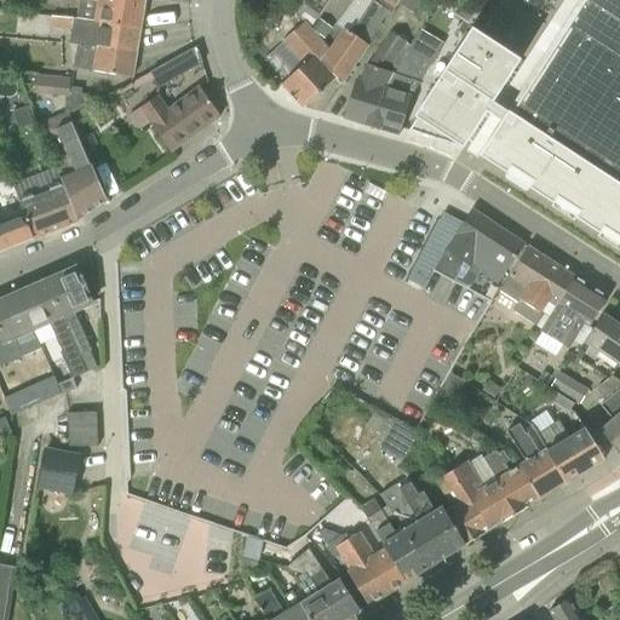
[(90,0),(98,1),(95,22),(96,22),(141,30),(145,0),(90,0)]
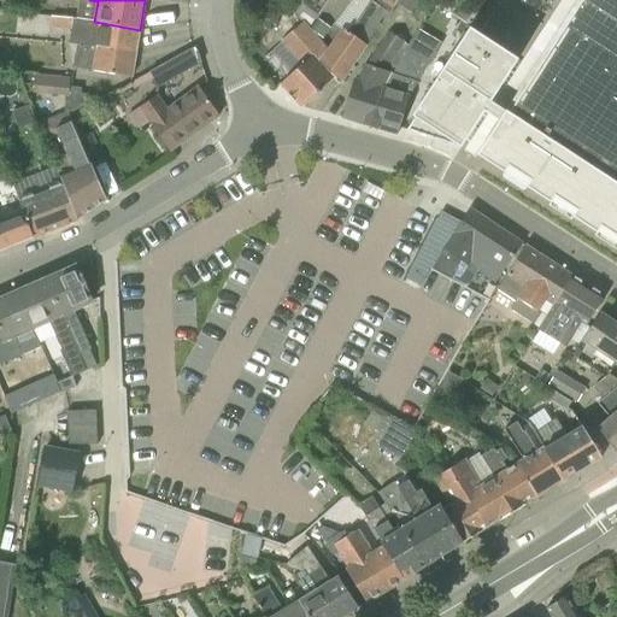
[(301,0),(293,12),(310,29),(330,0),(301,0)]
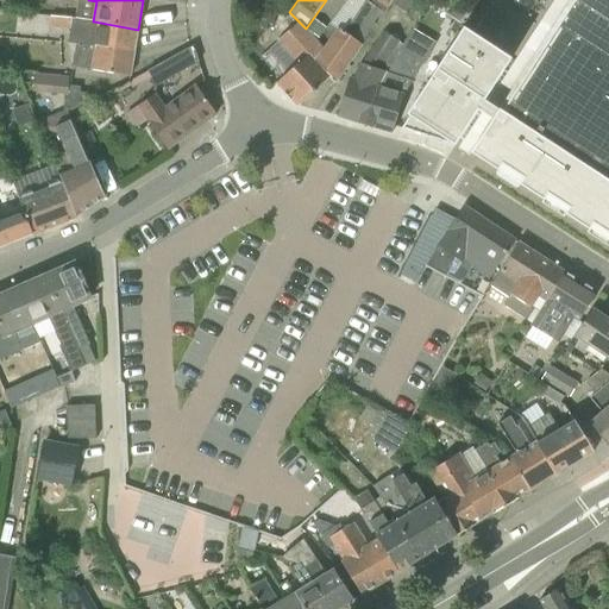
[(347,0),(332,25),(338,29),(324,49),(315,61),(320,66),(328,76),(336,85),(390,4),(389,2),(390,0),(366,0),(366,1),(364,0),(347,0)]
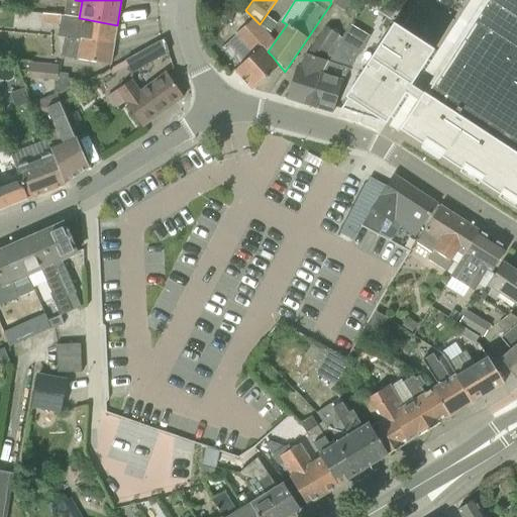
[(352,0),(331,0),(330,2),(331,3),(345,11),(352,0)]
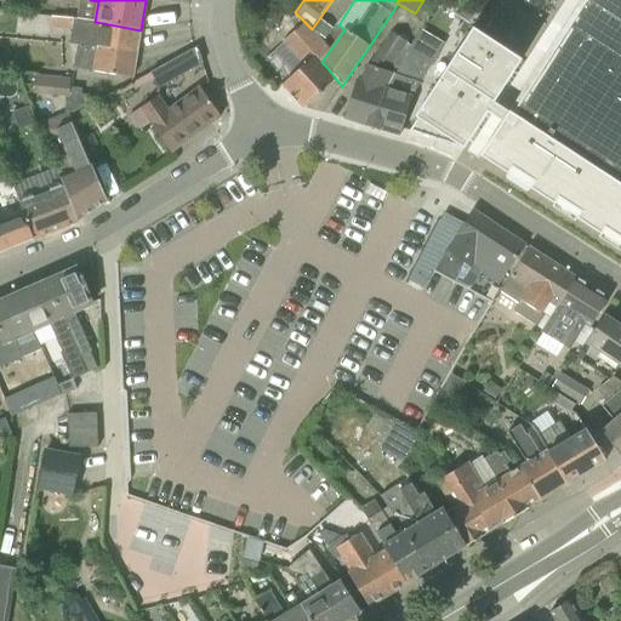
[(443,0),(439,5),(451,13),(460,0),(443,0)]
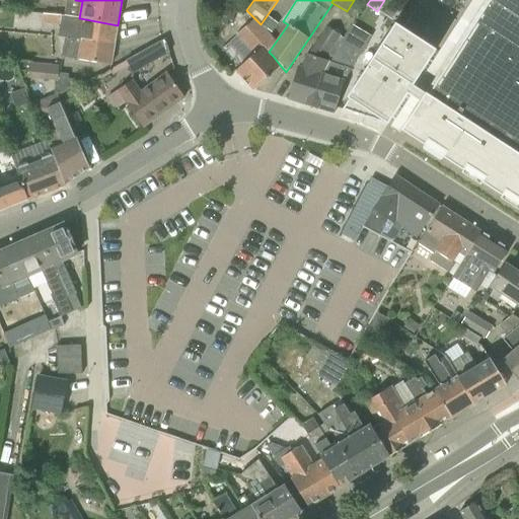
[(518,0),(486,0),(486,1),(475,16),(473,20),(451,55),(435,80),(402,130),(399,128),(398,131),(449,163),(476,180),(480,183),(518,208),(518,0)]
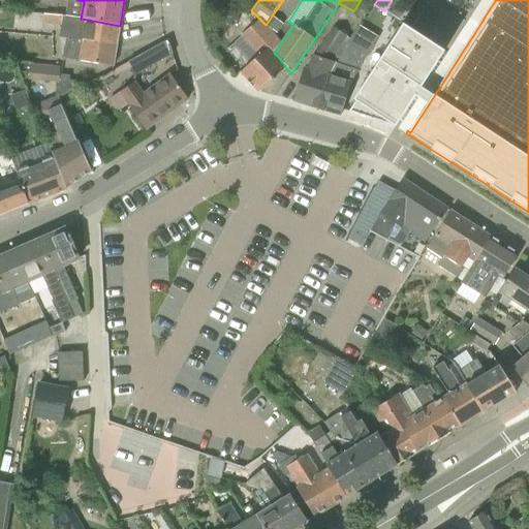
[(81,19),(44,14),(43,25),(62,27),(60,38),(66,39),(67,38),(84,40),(84,39),(117,45),(120,26),(82,19),(81,19)]
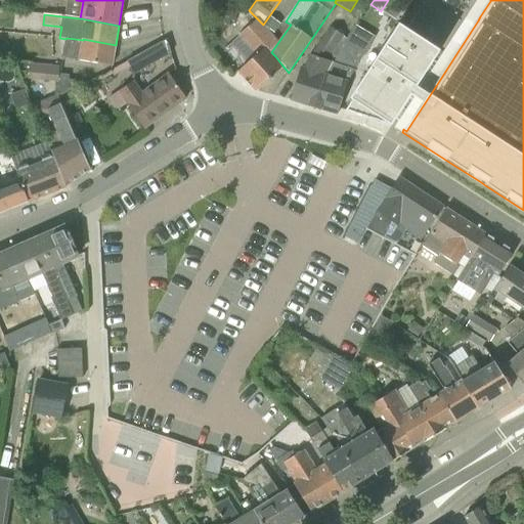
[(275,34),(282,25),(271,17),(265,27),(275,34)]
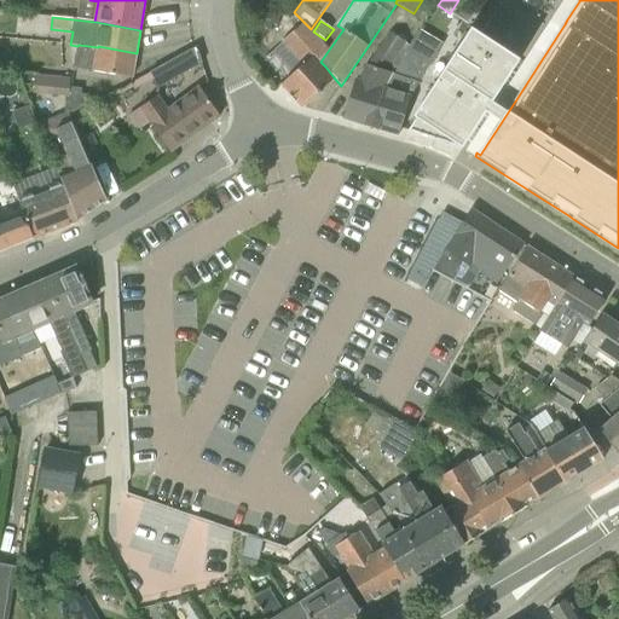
[(282,86),(291,97),(325,67),(320,62),(329,50),(305,23),(282,42),(304,67),(290,79),(282,86)]
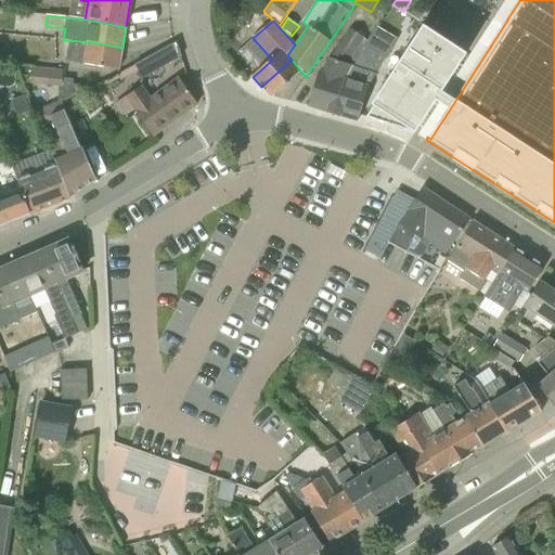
[(366,40),(362,38),(349,29),(321,73),(309,106),(333,114),(343,79),(366,40)]
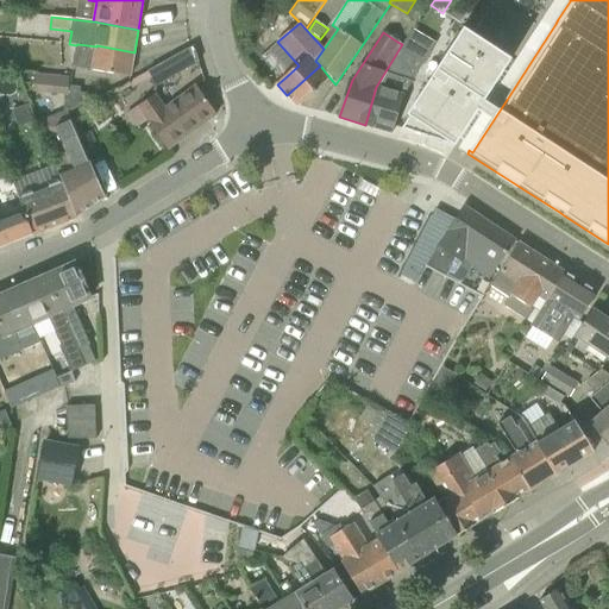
[(400,131),(452,146),(506,63),(460,33),(406,118),(409,119),(400,131)]
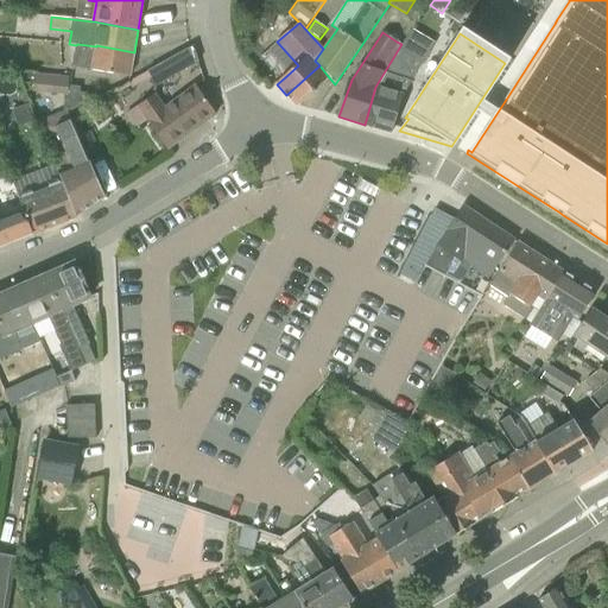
[(73,67),(131,76),(134,52),(96,45),(96,46),(77,44),(76,45),(73,67)]
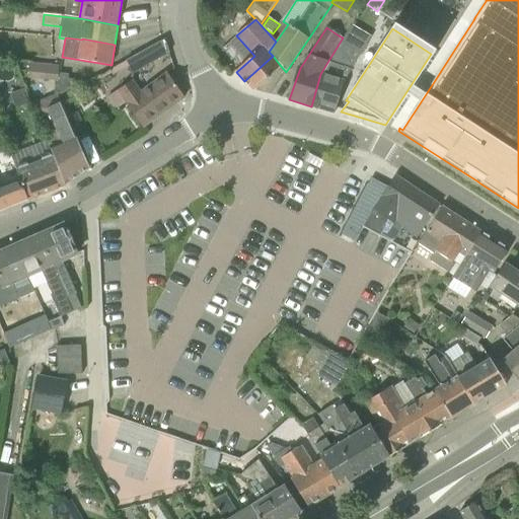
[(343,45),(346,40),(343,38),(320,74),(311,106),(335,115),(345,81),(344,81),(360,57),(361,55),(343,45)]
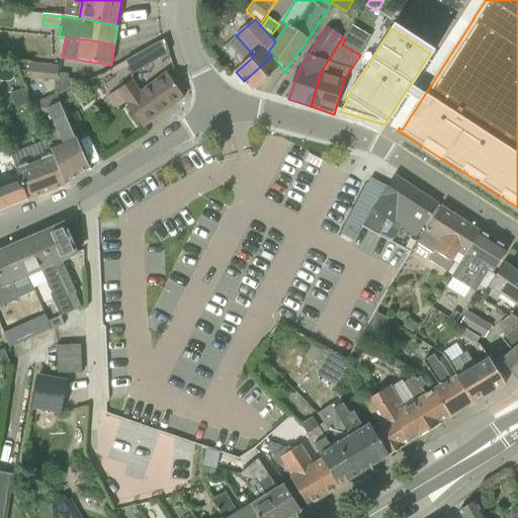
[(165,39),(162,41),(126,61),(133,74),(169,54),(165,39)]
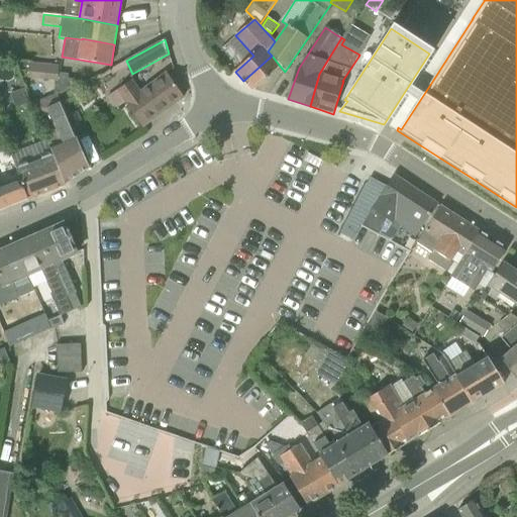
[(279,65),(272,56),(243,81),(251,90),(265,78),(266,80),(269,78),(267,76),(279,65)]
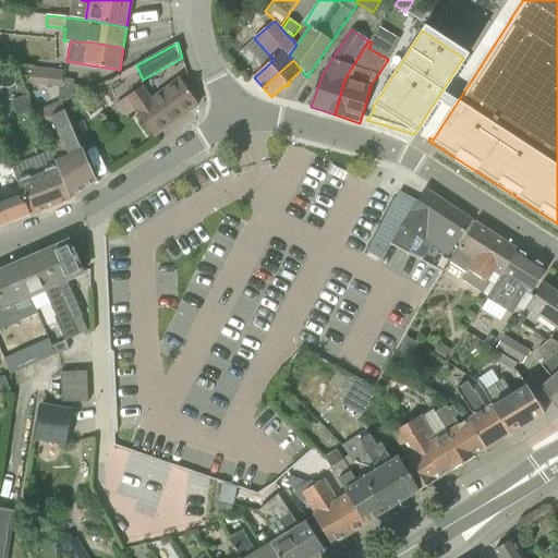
[(62,87),(63,71),(32,69),(31,84),(62,87)]
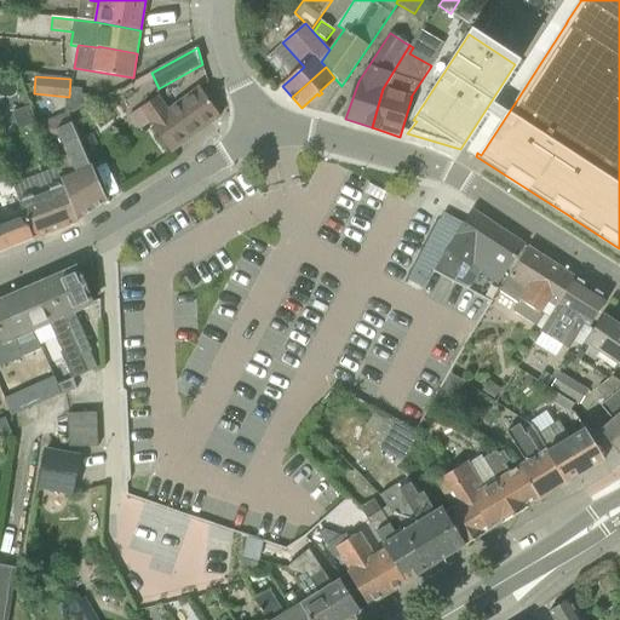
[(70,113),(93,103),(90,96),(82,95),(82,89),(73,89),(70,113)]
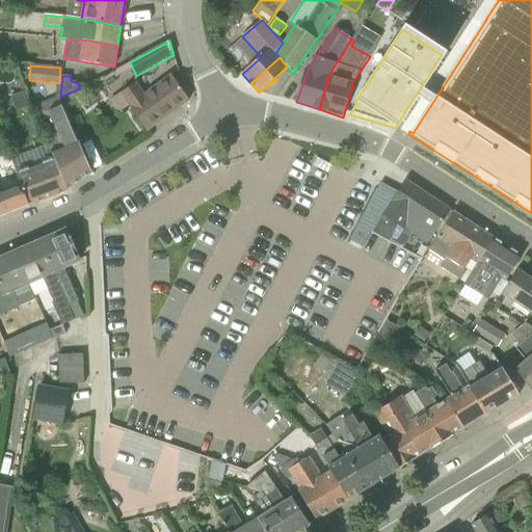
[(144,96),(135,83),(121,94),(130,107),(147,131),(189,100),(171,76),(144,96)]
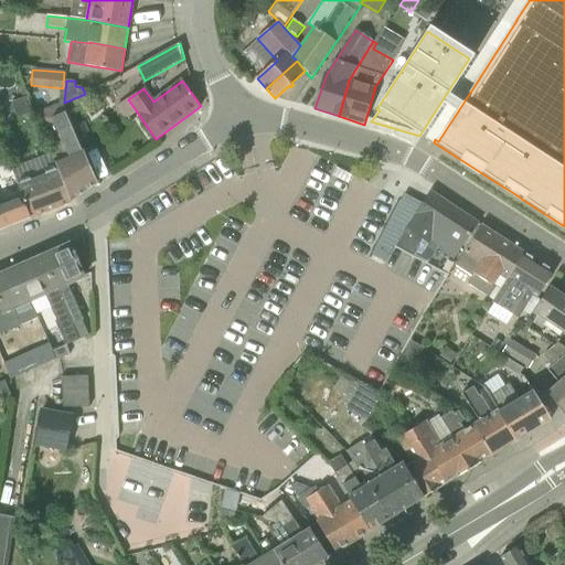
[(97,183),(67,113),(66,113),(62,102),(36,113),(54,153),(56,160),(55,160),(59,170),(72,202),(97,183)]
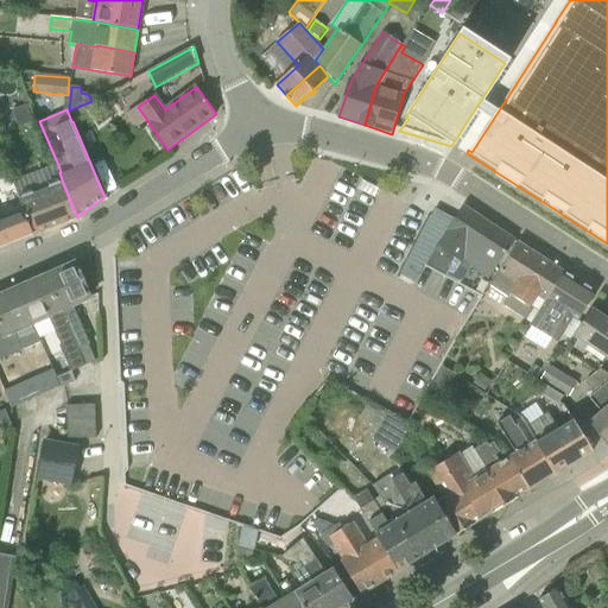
[(78,111),(70,113),(77,130),(84,126),(78,111)]
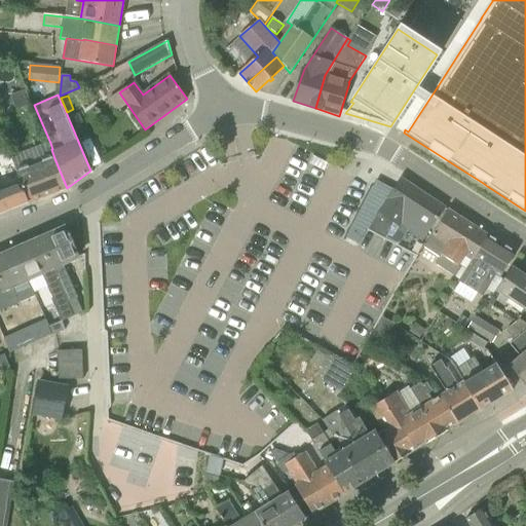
[(67,188),(54,158),(16,173),(21,182),(21,183),(28,203),(67,188)]
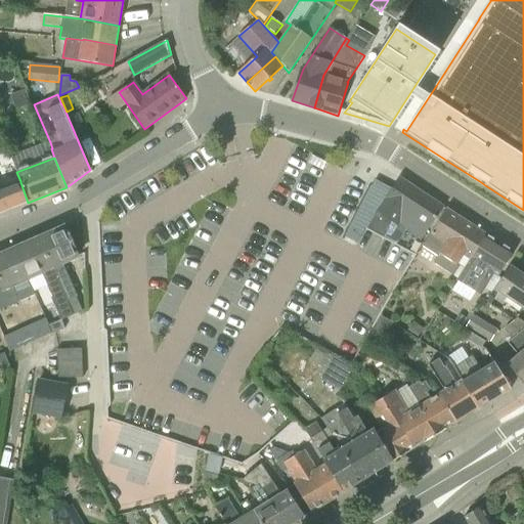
[(423,239),(444,208),(399,179),(383,206),(366,228),(384,236),(394,221),(423,239)]
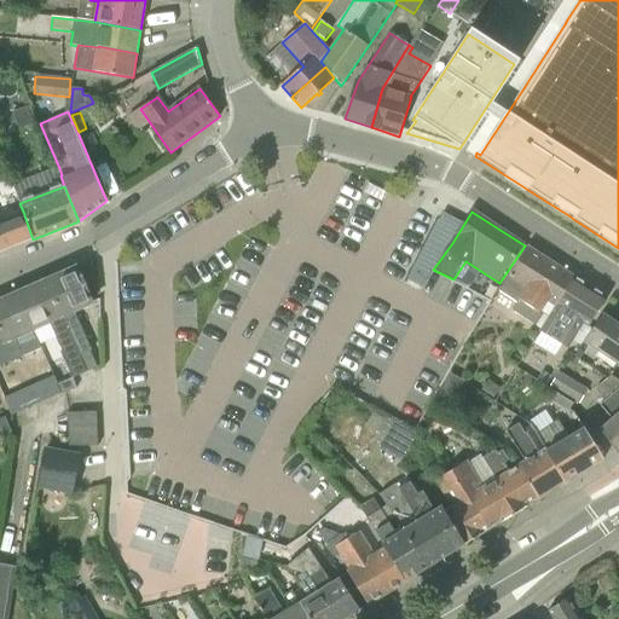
[(0,252),(33,239),(24,215),(0,224),(0,252)]
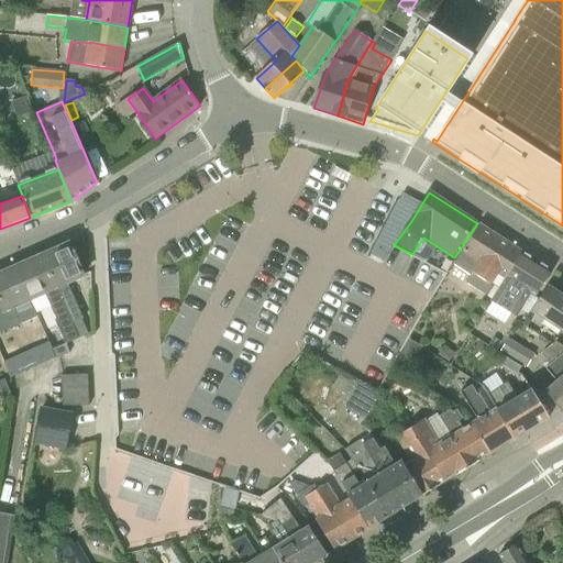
[(479,225),(453,265),(471,276),(466,283),(490,298),(520,251),(479,225)]
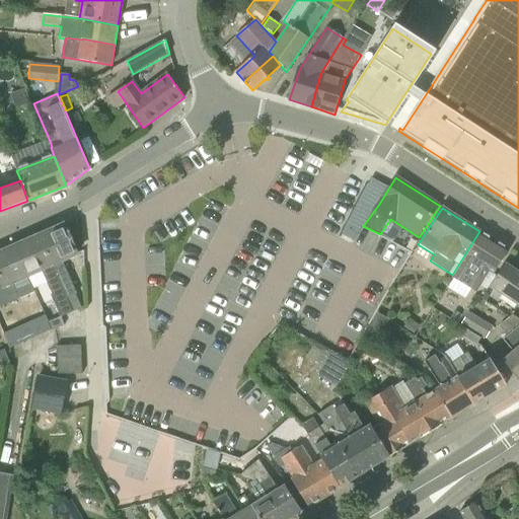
[(77,254),(68,233),(70,233),(69,231),(67,231),(64,225),(61,226),(60,224),(50,229),(50,231),(39,236),(73,312),(82,308),(76,295),(77,295),(62,262),(77,254)]
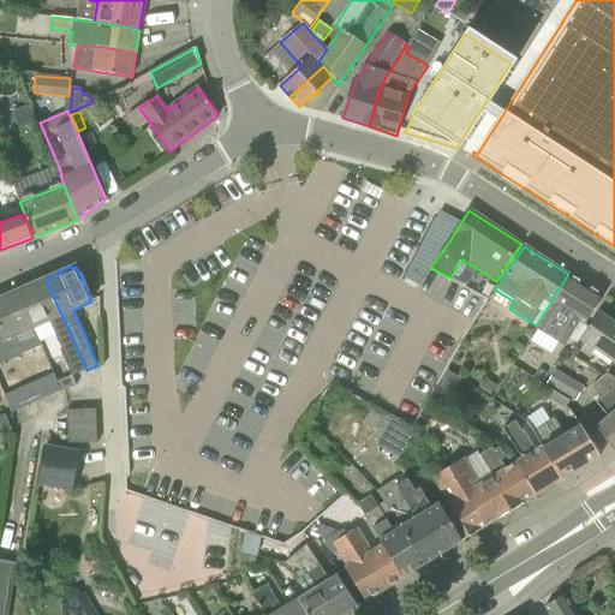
[(565,347),(580,322),(585,324),(603,297),(568,274),(536,326),(538,327),(536,329),(565,347)]
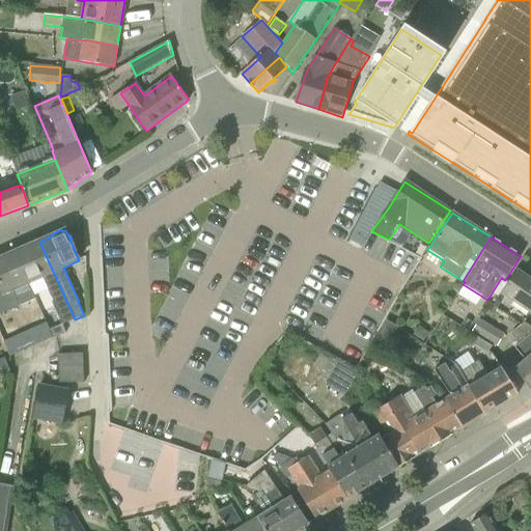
[(17,252),(15,252),(28,283),(34,297),(51,289),(55,301),(52,303),(62,325),(75,319),(39,242),(28,247),(27,245),(16,250),(17,252)]
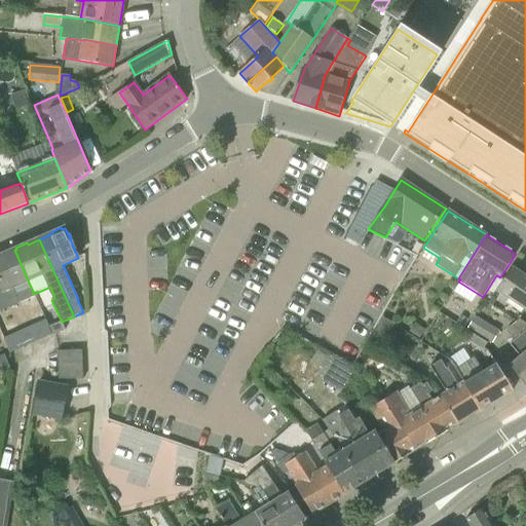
[(13,286),(14,286),(28,280),(14,250),(13,251),(12,249),(1,254),(2,256),(0,256),(0,311),(21,303),(13,286)]
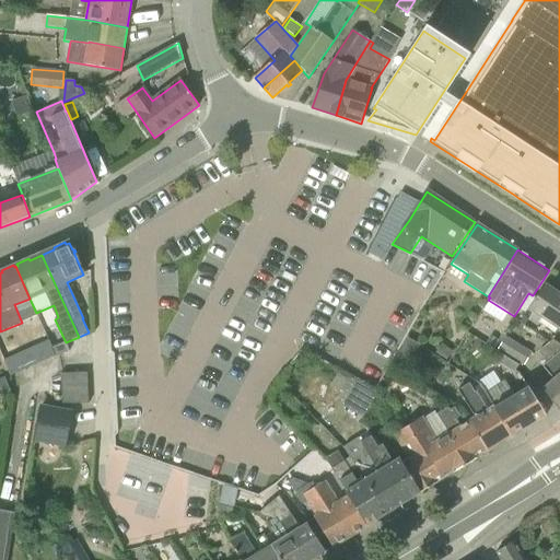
[(559,294),(545,284),(520,323),(549,342),(551,339),(552,340),(559,330),(559,294)]
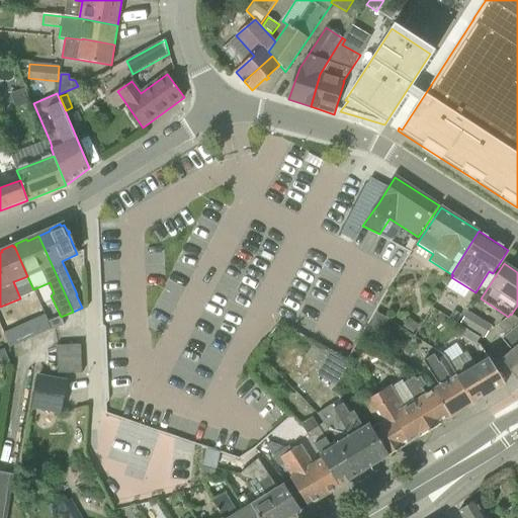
[(449,319),(455,322),(460,315),(454,311),(449,319)]
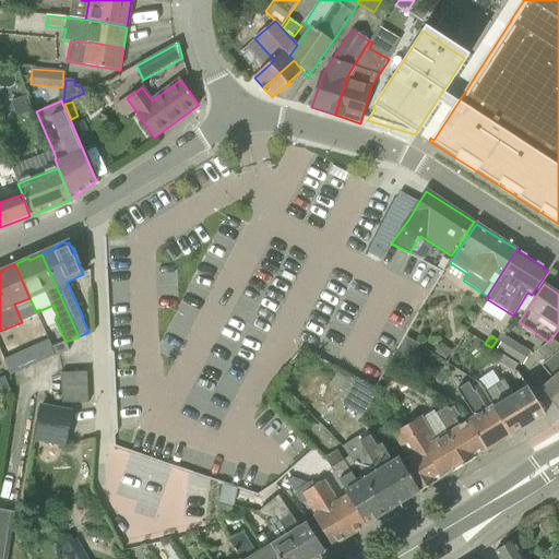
[(396,356),(408,363),(419,345),(407,337),(396,356)]
